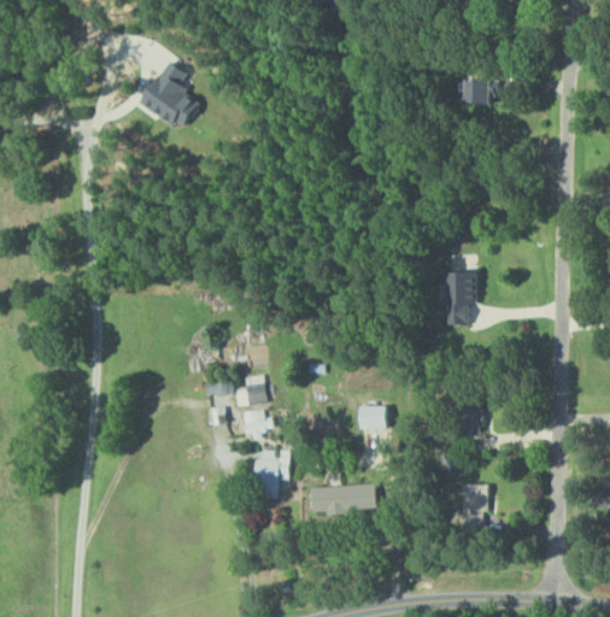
[(189,71),(171,59),(144,103),(185,130),(203,103),(180,88),(189,71)]
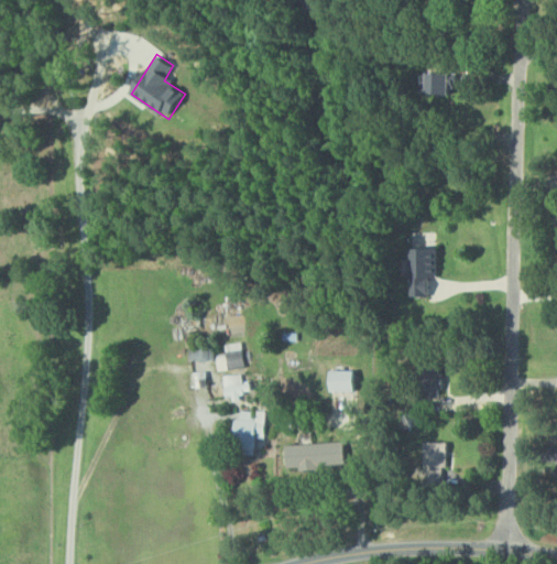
[(423,95),(444,96),(444,73),(424,73),(423,95)]
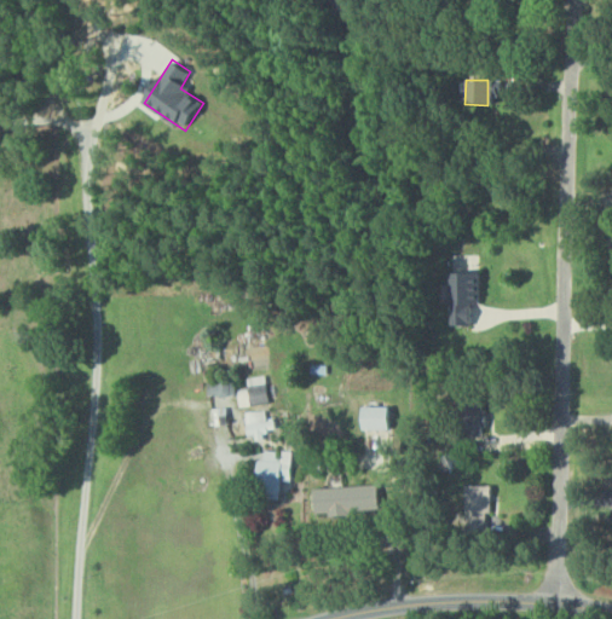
[(236,406),(266,404),(264,375),(243,377),(244,389),(235,391),(236,406)]
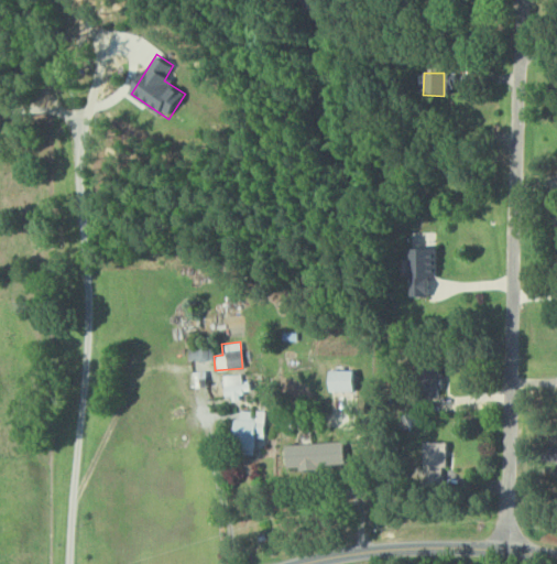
[(206,348),(189,348),(189,361),(207,360),(206,348)]
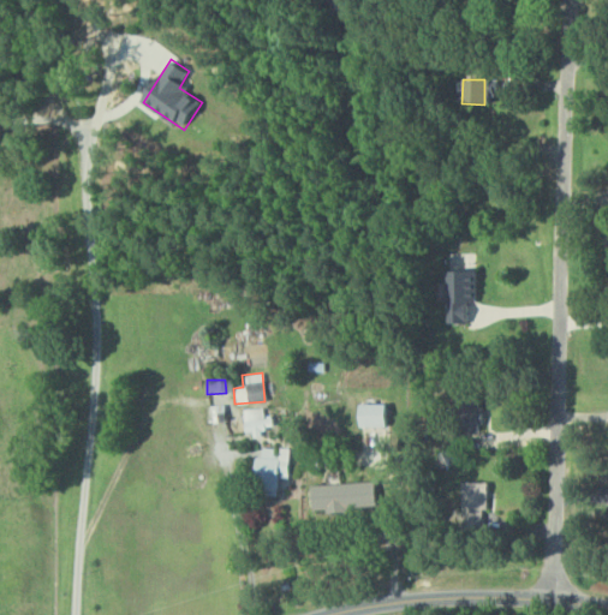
[(387,404),(359,405),(361,428),(387,427),(387,404)]
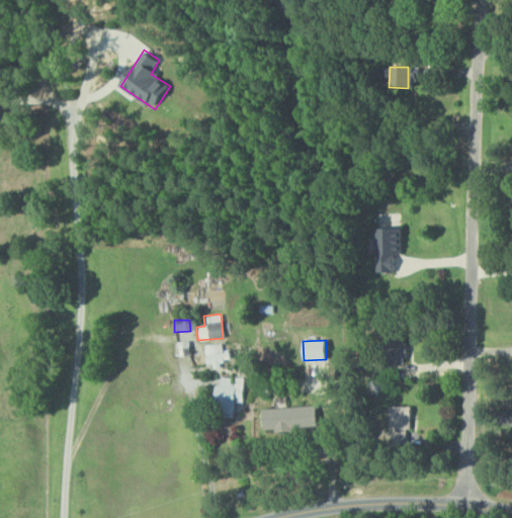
[(202,344),(203,367),(220,366),(220,359),(228,359),(228,351),(220,351),(220,344),(202,344)]
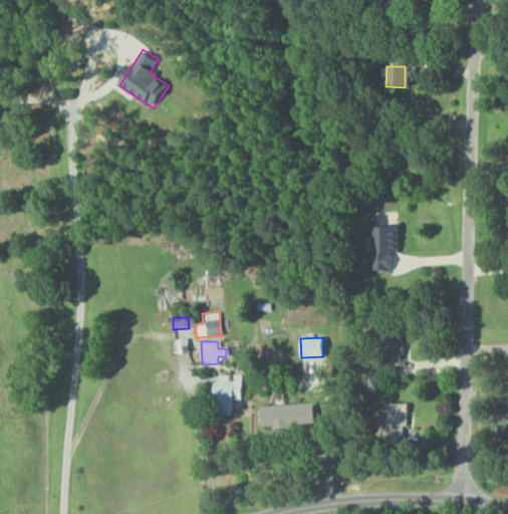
[(241,374),(231,374),(216,374),(217,382),(211,382),(211,403),(222,403),(222,411),(232,410),(232,400),(241,400),(241,374)]
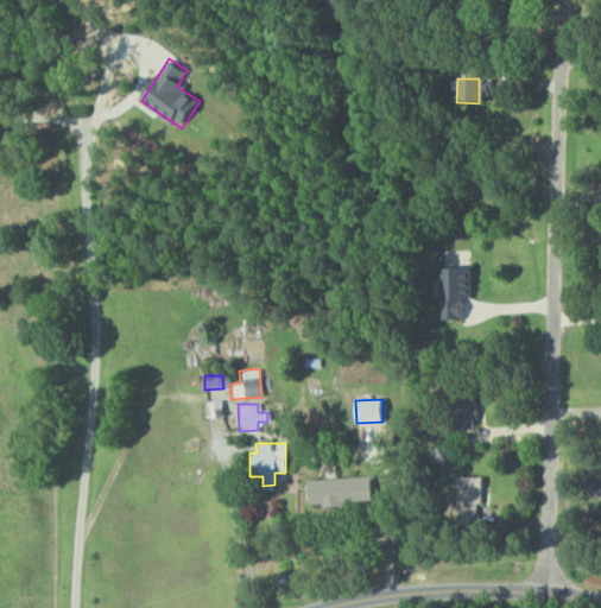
[(481,477),(460,476),(460,520),(481,520),(481,477)]
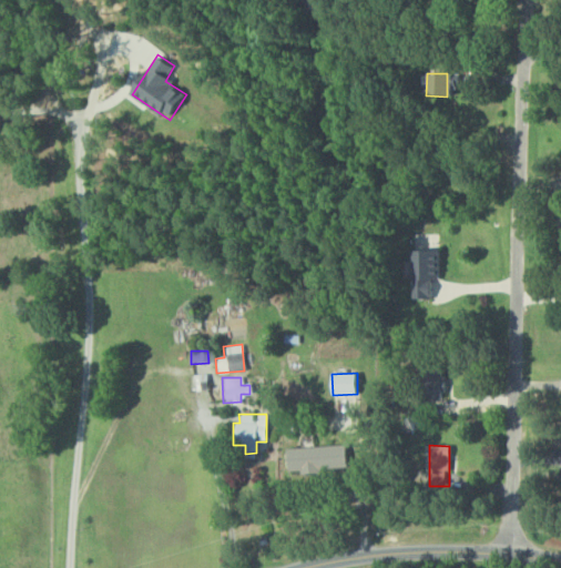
[(285,448),(285,474),(347,472),(347,446),(285,448)]
